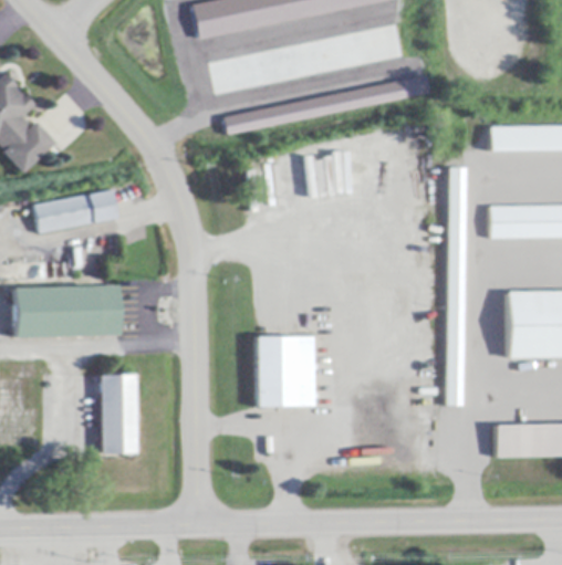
[(193,0),(198,35),(402,0),(193,0)]
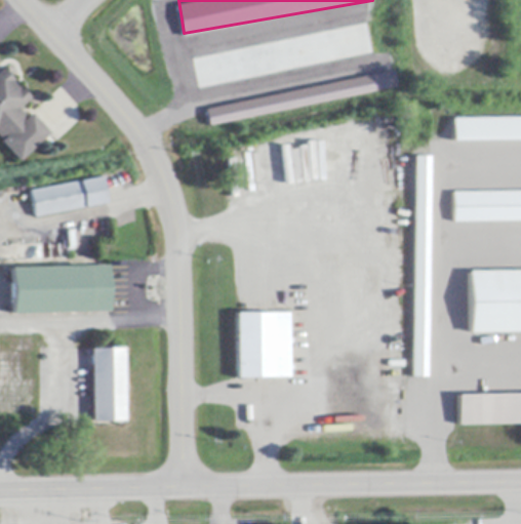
[(16,79),(17,80),(15,81),(23,88),(24,87),(26,88),(35,98),(23,110),(31,118),(35,113),(36,114),(53,133),(47,138),(23,161),(5,142),(6,140),(0,133),(0,75),(7,69),(16,79)]
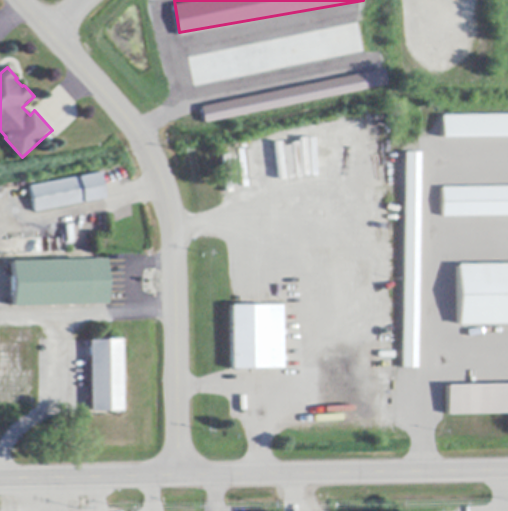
[(387,85),(384,69),(202,104),(205,120),(387,85)]
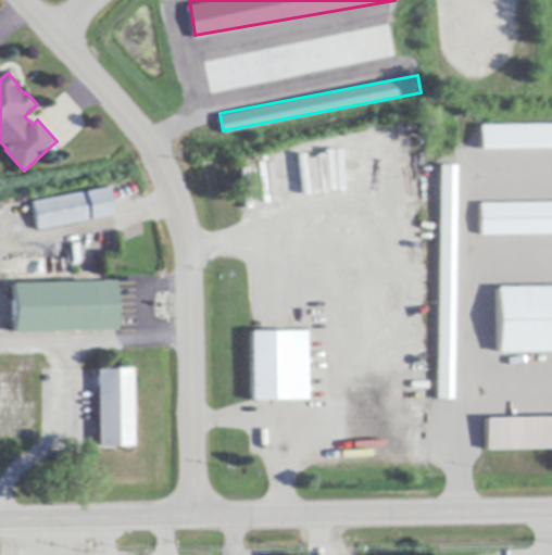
[(551,147),(480,147),(480,122),(551,122),(551,147)]
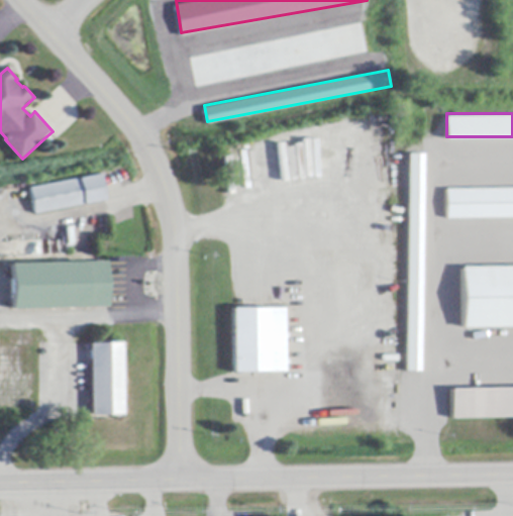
[(408,370),(409,151),(424,151),(423,370),(408,370)]
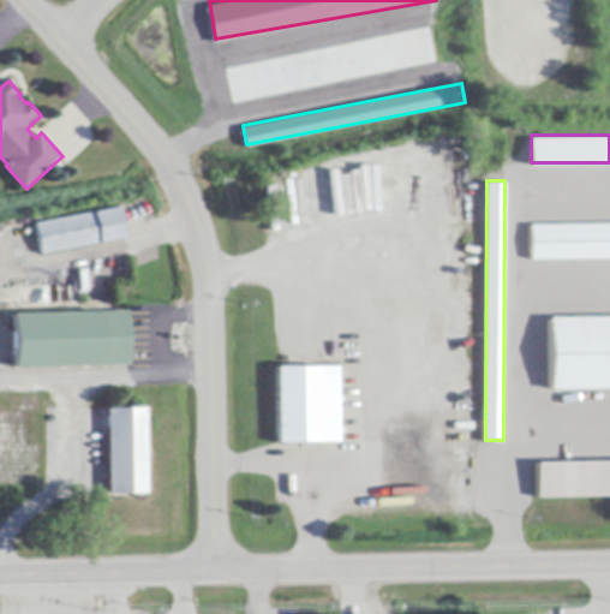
[(130,238),(45,255),(39,224),(124,208),(130,238)]
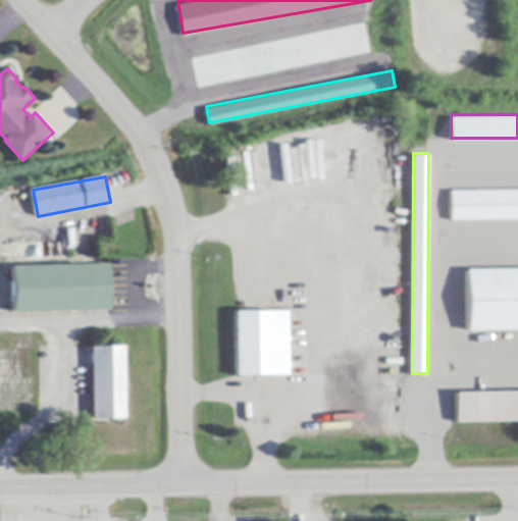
[(517,219),(454,221),(453,192),(517,190),(517,219)]
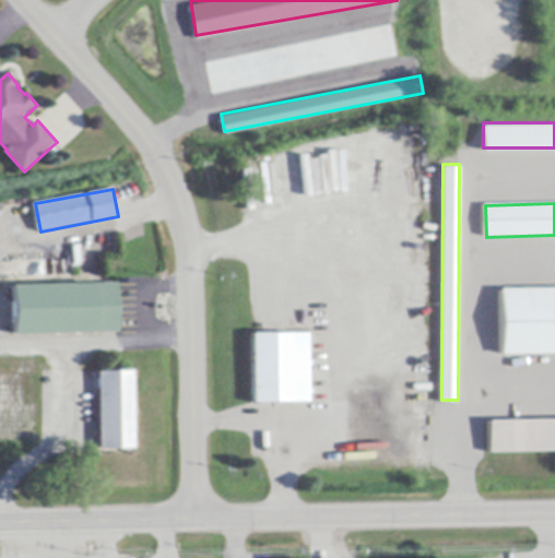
[(120,332),(16,335),(15,286),(119,283),(120,332)]
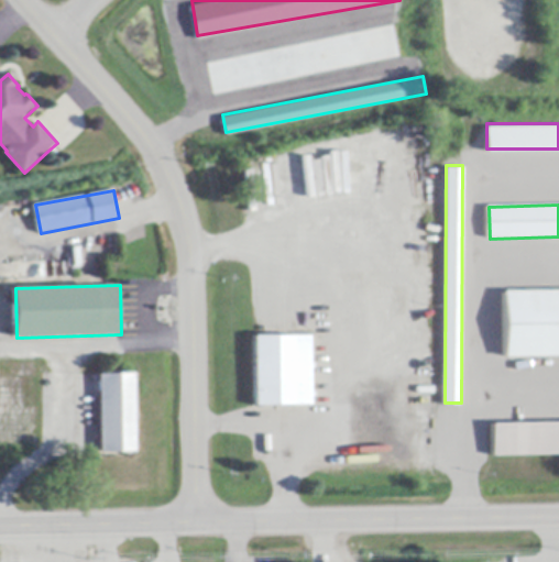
[(558,356),(506,357),(505,291),(558,290),(558,356)]
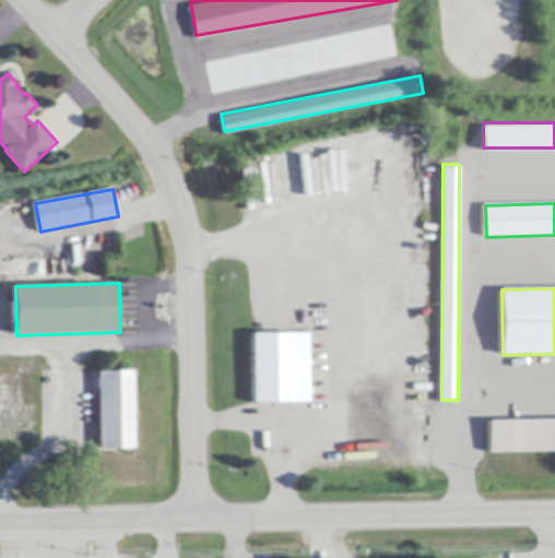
[(256,403),(255,334),(311,333),(313,360),(315,360),(315,366),(313,366),(313,389),(316,389),(316,394),(313,394),(313,402),(256,403)]
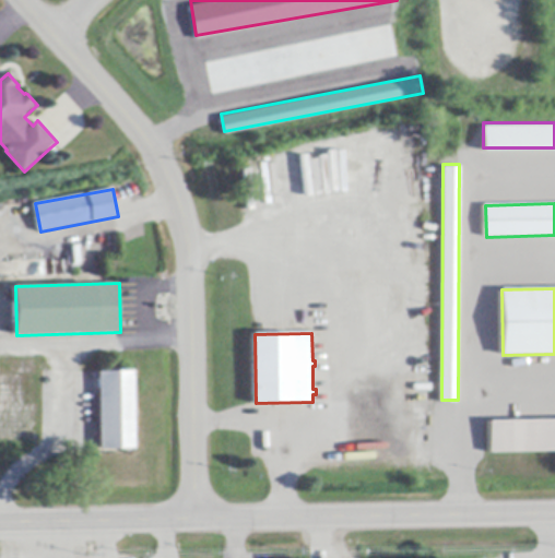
[(134,371),(136,449),(102,449),(101,371),(134,371)]
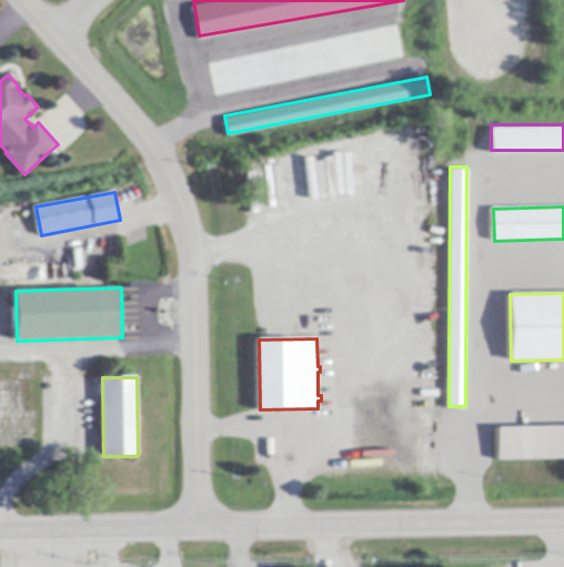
[(499,428),(563,426),(563,457),(500,459),(499,428)]
